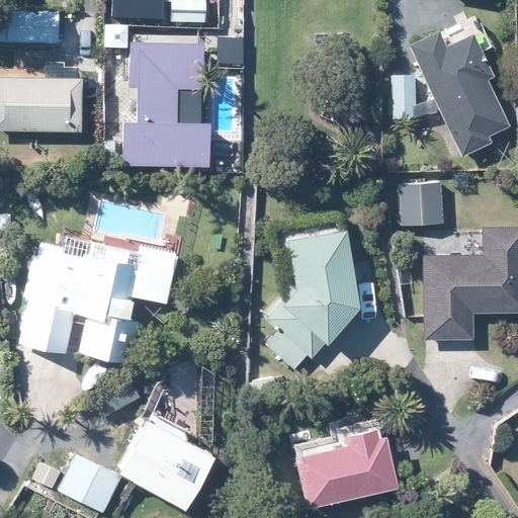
[(112,0),(112,17),(166,17),(165,0),(112,0)]
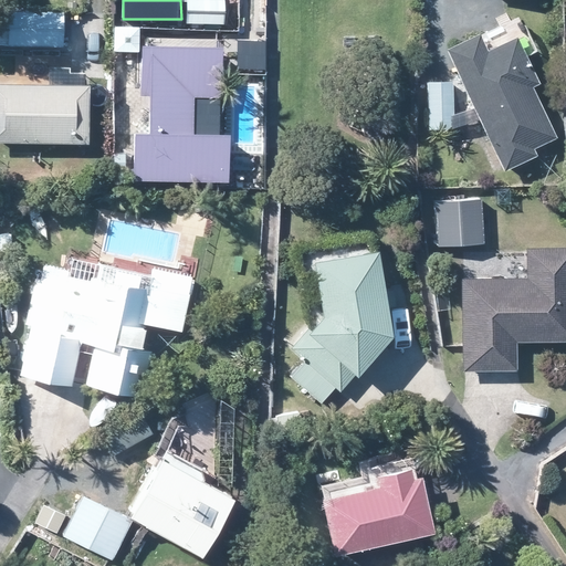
[(0,43),(65,44),(65,12),(0,12),(0,43)]
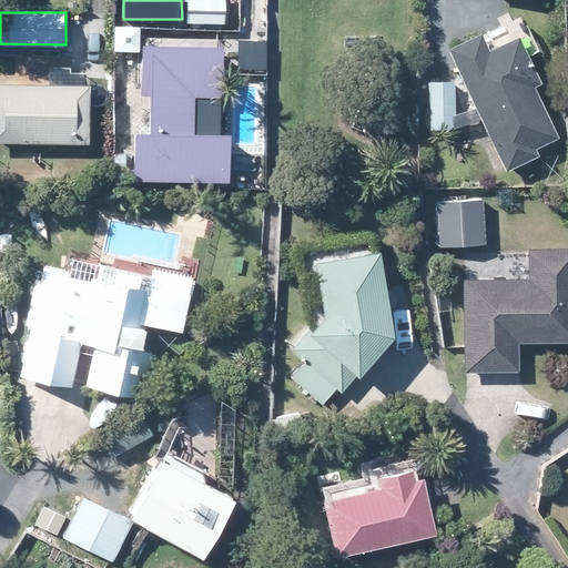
[(488,130),(508,172),(541,155),(537,148),(560,138),(537,87),(544,83),(521,38),(492,51),(484,34),(452,49),(462,72),(488,130)]
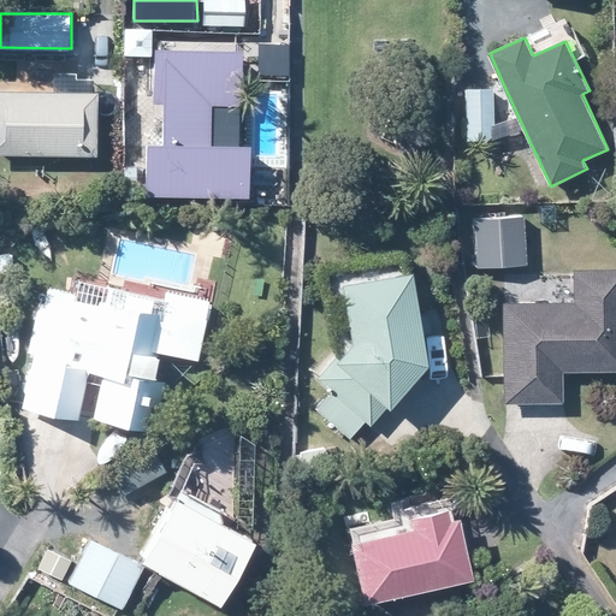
[(143,142),(142,193),(244,194),(244,144),(207,143),(207,102),(236,102),(237,49),(150,47),(149,101),(160,101),(159,142),(143,142)]
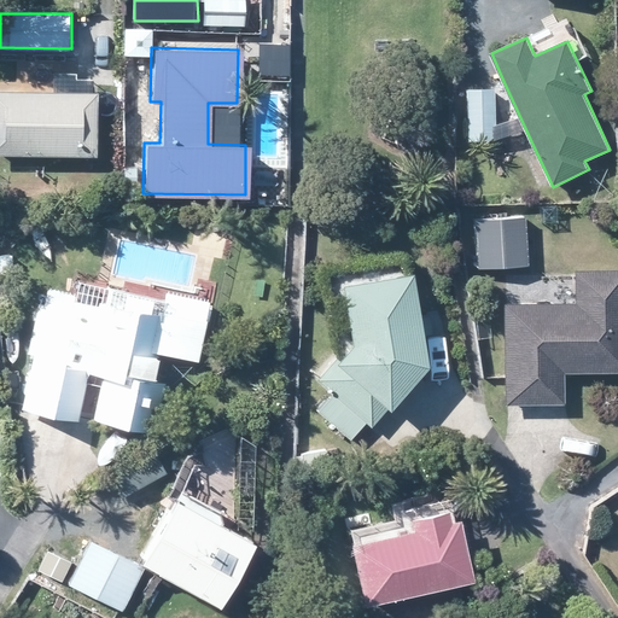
[(52,63),(11,64),(12,85),(53,85),(52,63)]
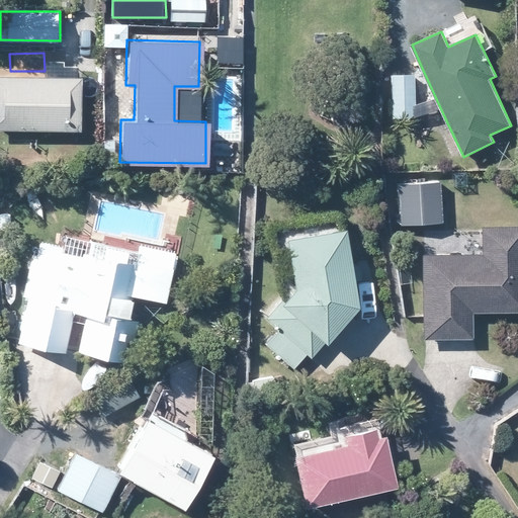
[(417,74),(394,74),(395,117),(417,117),(417,74)]
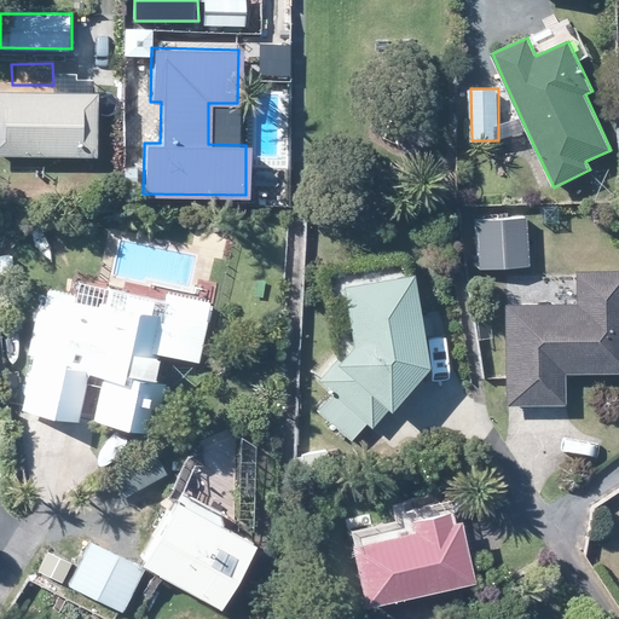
[(0,91),(0,154),(99,156),(100,93),(0,91)]
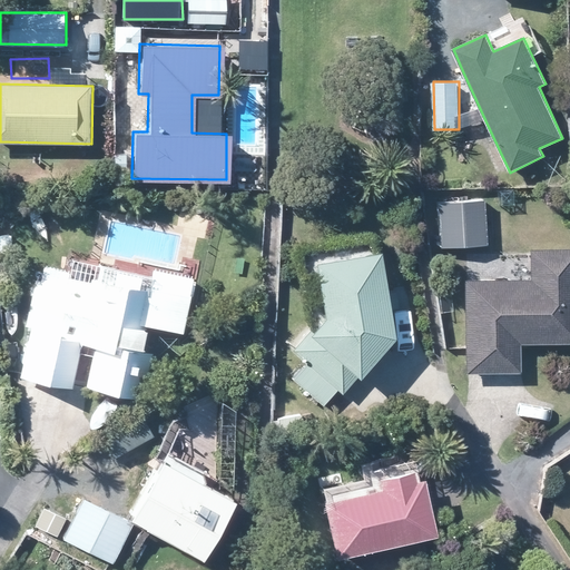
[(35,204),(43,204),(43,193),(35,193),(35,204)]
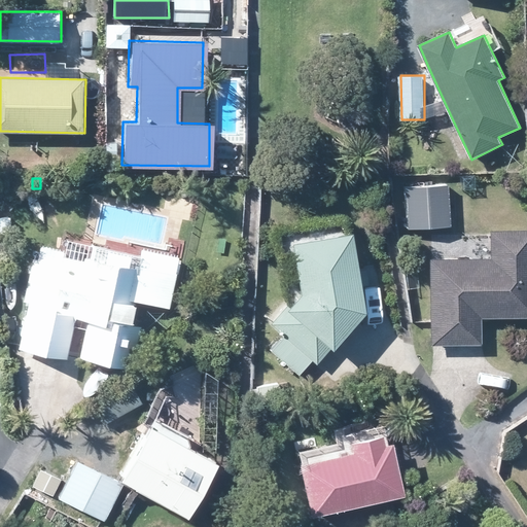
[(408,187),(409,227),(451,225),(449,186),(408,187)]
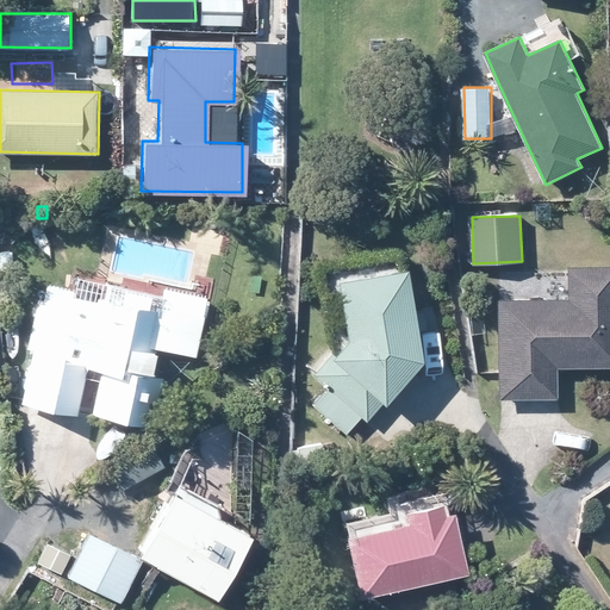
[(500,399),(558,399),(558,367),(609,366),(609,266),(570,266),(570,271),(570,299),(499,300),(500,399)]
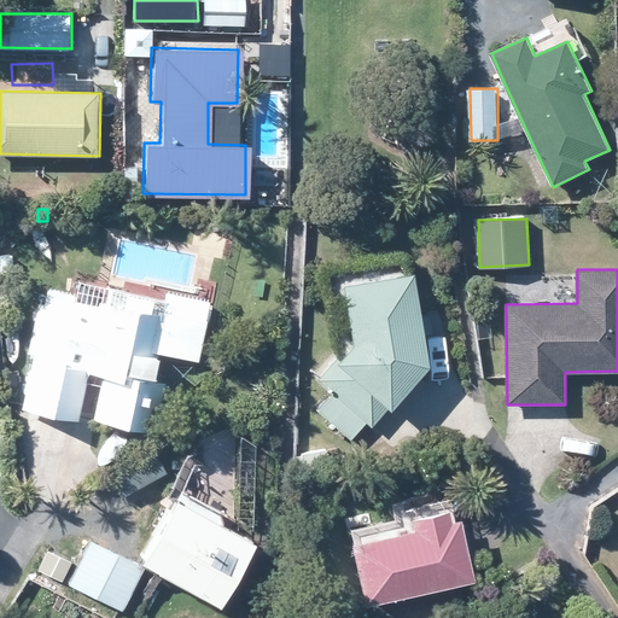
[(431,366),(423,316),(415,273),(409,274),(348,285),(357,343),(340,362),(337,359),(320,379),(336,392),(320,412),(351,438),(366,421),(373,426),(390,407),(395,410),(431,366)]
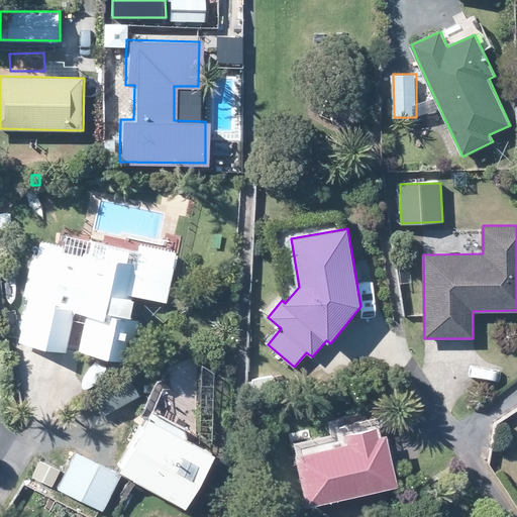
[(129,261),(131,249),(91,240),(87,257),(64,252),(66,246),(41,241),(38,254),(34,253),(24,296),(30,297),(20,341),(67,352),(77,311),(88,314),(80,349),(126,360),(128,352),(132,353),(140,320),(130,318),(135,295),(167,302),(178,251),(142,244),(138,260),(135,259),(135,263),(129,261)]
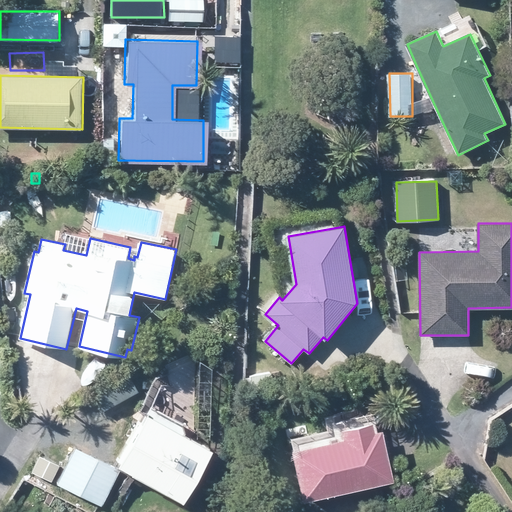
[(121,466),(185,502),(214,449),(150,413),(121,466)]
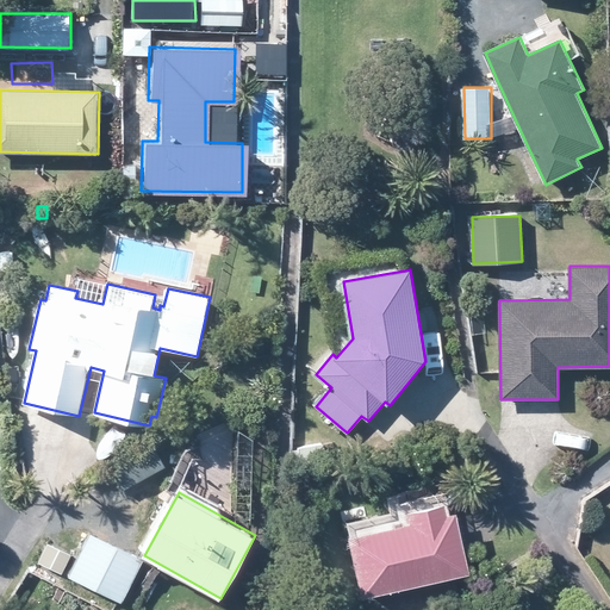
[(363,596),(471,572),(458,512),(449,515),(447,504),(410,511),(412,523),(350,537),(363,596)]
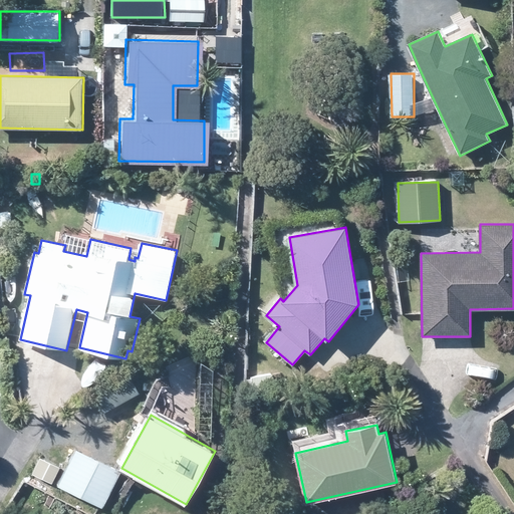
[(120,473),(77,450),(59,485),(102,508),(120,473)]
